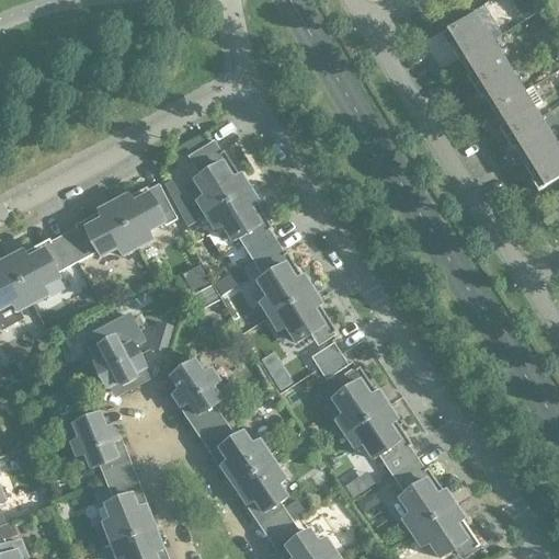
[(534,12),(526,0),(511,0),(523,19),(534,12)]
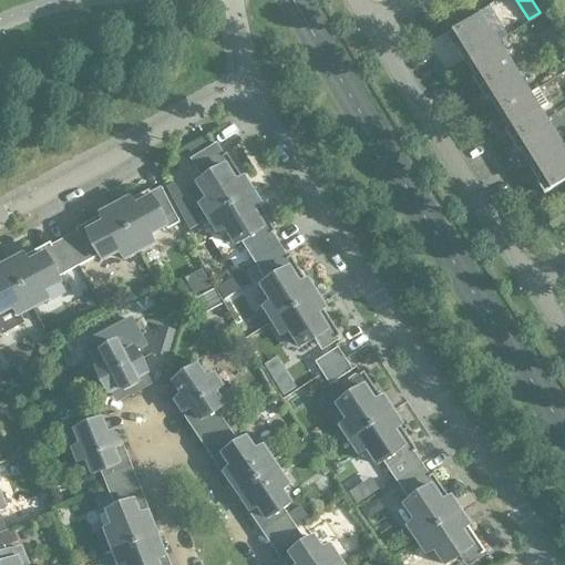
[(550,0),(564,19),(564,0),(550,0)]
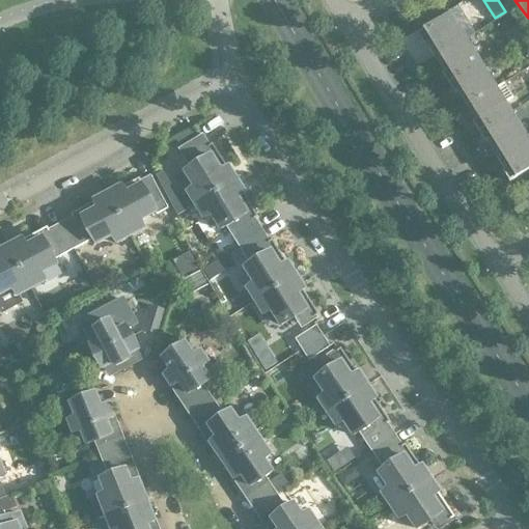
[(425,43),(434,56),(462,39),(452,25),(455,24),(448,12),(416,32),(423,44),(425,43)]
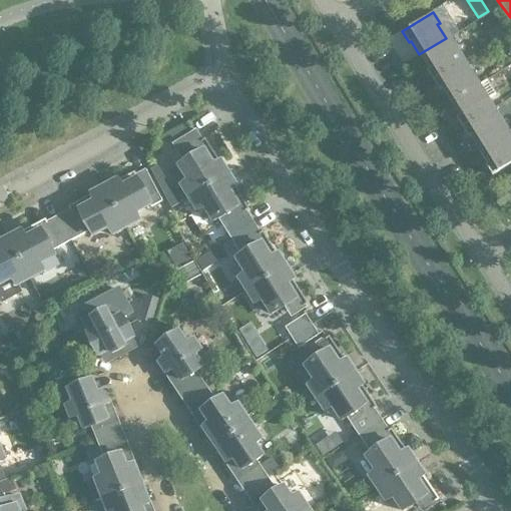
[(503,35),(496,24),(486,30),(492,41),(503,35)]
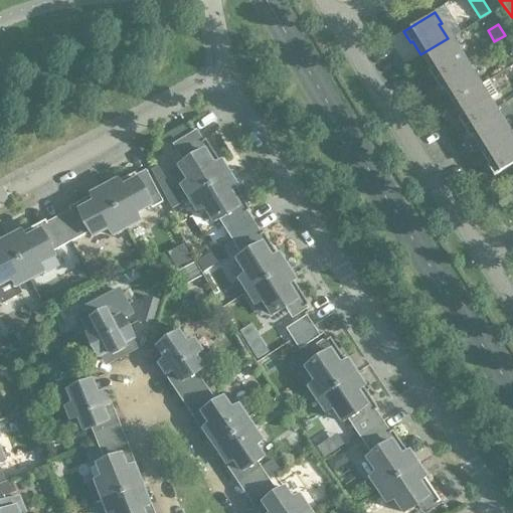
[(511,46),(505,35),(494,41),(501,52),(511,46)]
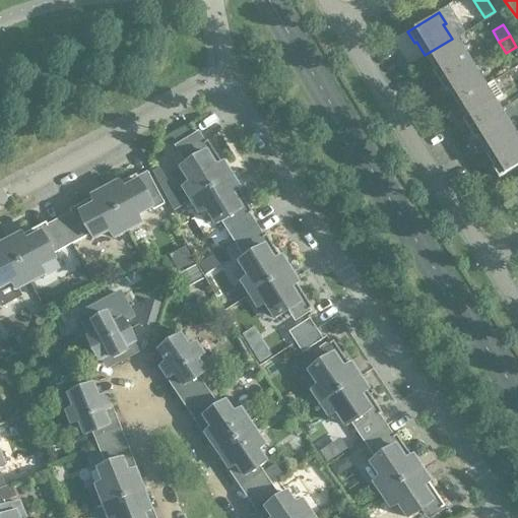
[(460,52),(452,39),(425,55),(433,68),(431,70),(437,80),(469,60),(463,50),(460,52)]
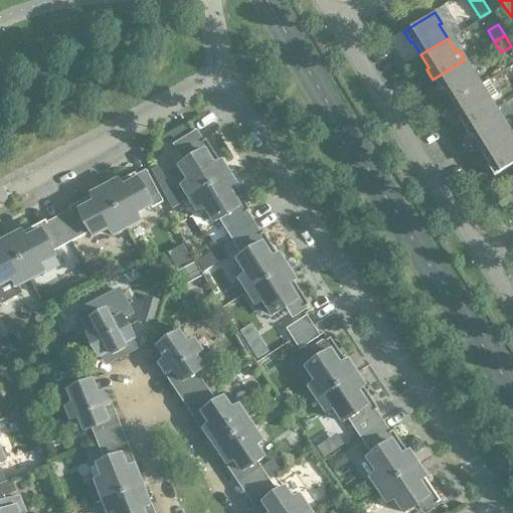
[(471,69),(465,59),(433,79),(440,90),(442,89),(450,102),(477,84),(468,71),(471,69)]
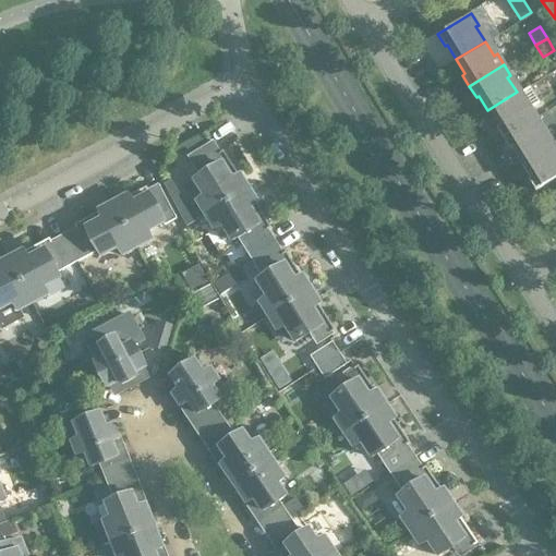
[(502,137),(535,116),(529,106),(538,100),(528,85),(517,92),(487,110),(497,124),(494,127),(502,137)]
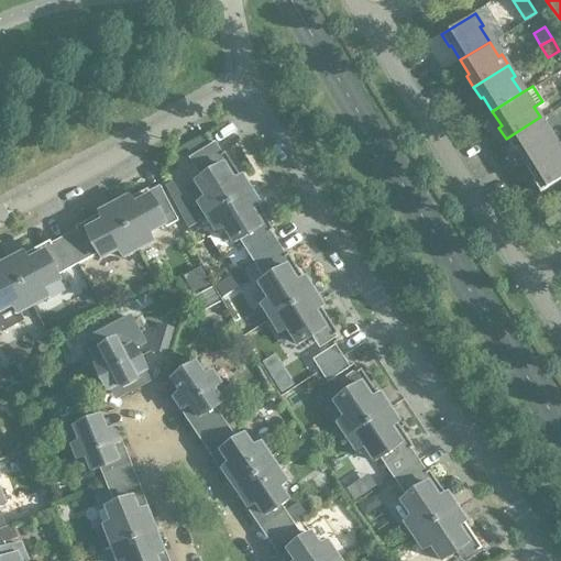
[(547,128),(540,117),(506,139),(513,150),(515,147),(524,163),(553,144),(545,130),(547,128)]
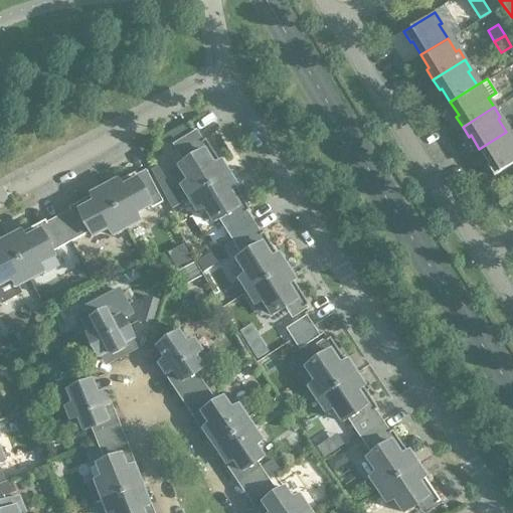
[(180,184),(188,197),(220,177),(213,167),(220,163),(204,138),(202,140),(195,128),(171,143),(182,161),(178,164),(187,179),(180,184)]
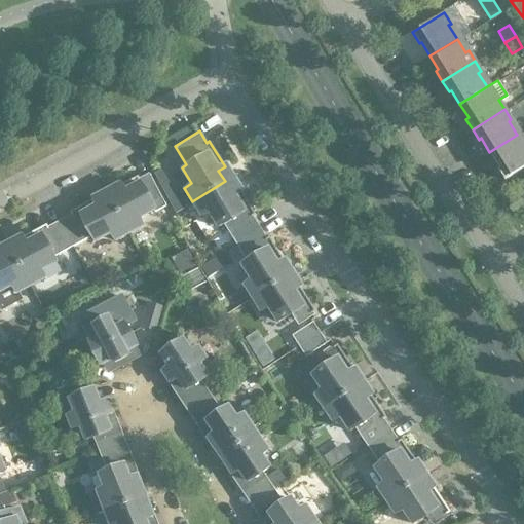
[(523,146),(517,135),(489,152),(498,165),(496,167),(502,179),(523,164),(523,146)]
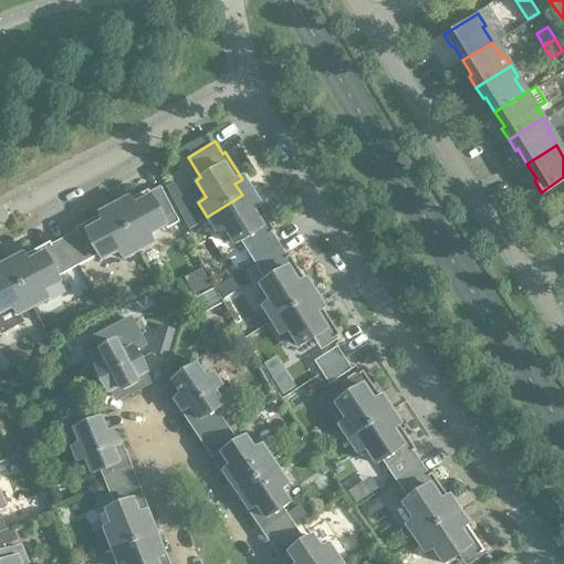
[(129,206),(117,212),(137,249),(152,241),(148,232),(164,225),(165,227),(177,220),(158,185),(147,191),(146,188),(126,199),(129,206)]
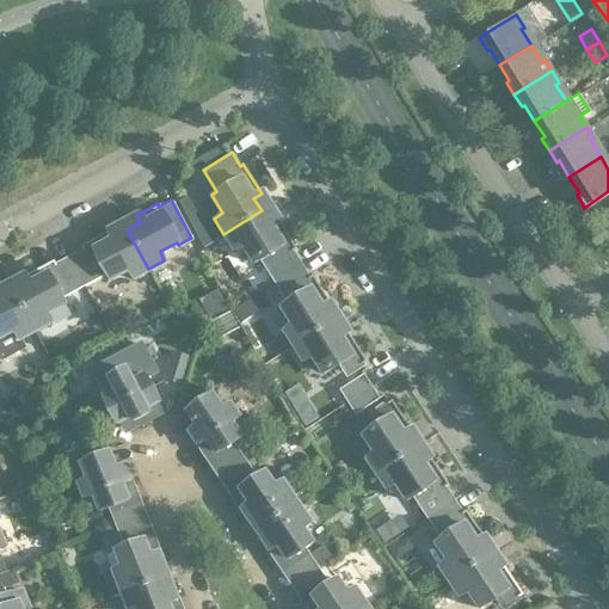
[(269,222),(262,210),(223,234),(233,250),(243,245),(253,263),(259,259),(272,281),(300,263),(293,250),(295,248),(276,219),(269,222)]
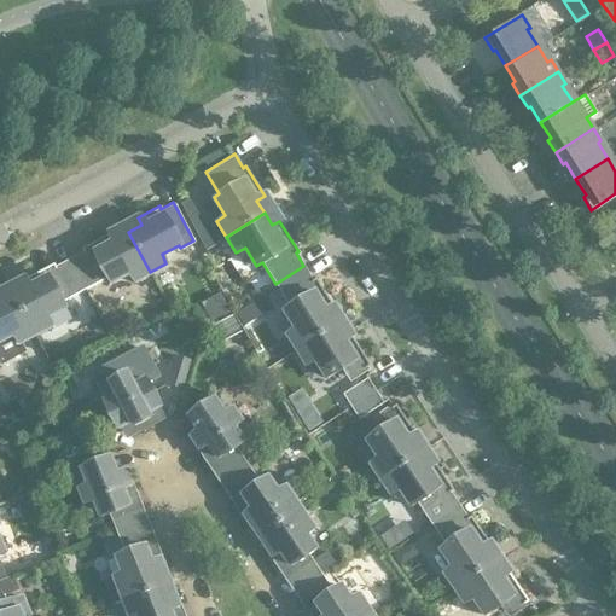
[(81,251),(68,259),(83,288),(106,275),(109,282),(128,272),(133,280),(150,272),(128,232),(115,239),(111,231),(80,248),(81,251)]
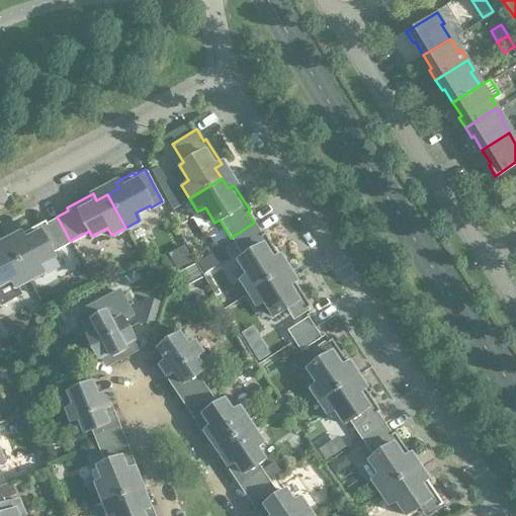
[(70,241),(57,217),(46,223),(44,220),(17,234),(21,240),(10,246),(28,279),(41,272),(37,264),(54,256),(52,251),(70,241)]
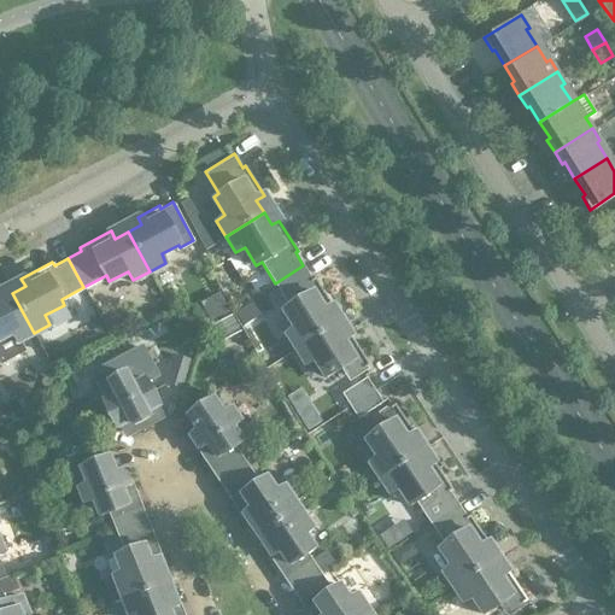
[(311,279),(303,265),(275,283),(288,305),(282,309),(294,327),(285,332),(296,347),(333,324),(326,311),(333,308),(315,277),(311,279)]
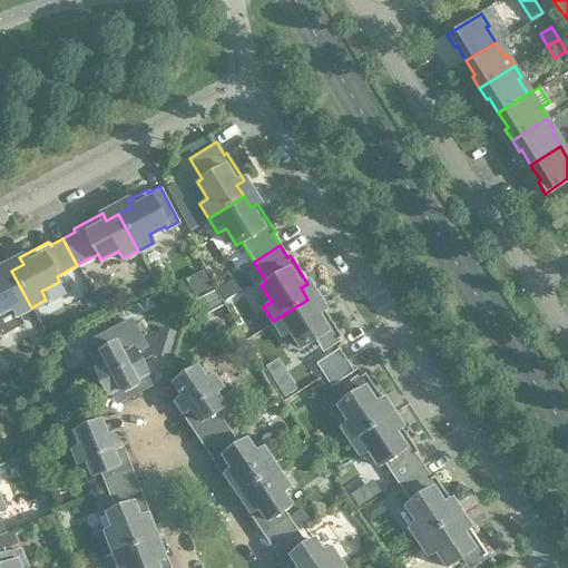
[(17,315),(31,307),(11,271),(0,276),(0,334),(21,323),(17,315)]
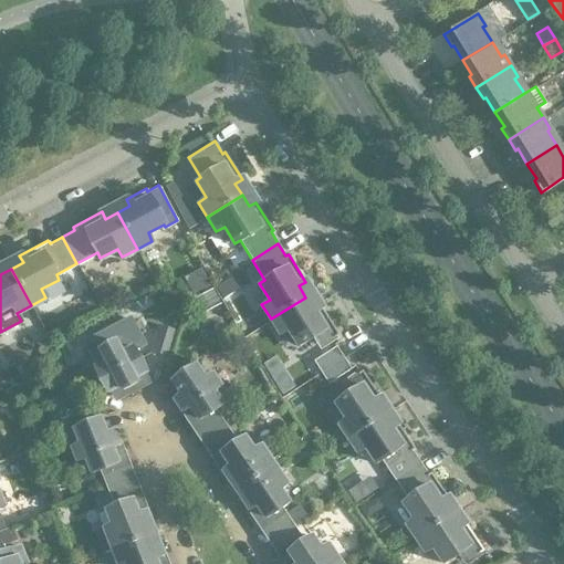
[(215,285),(221,298),(233,290),(226,279),(215,285)]
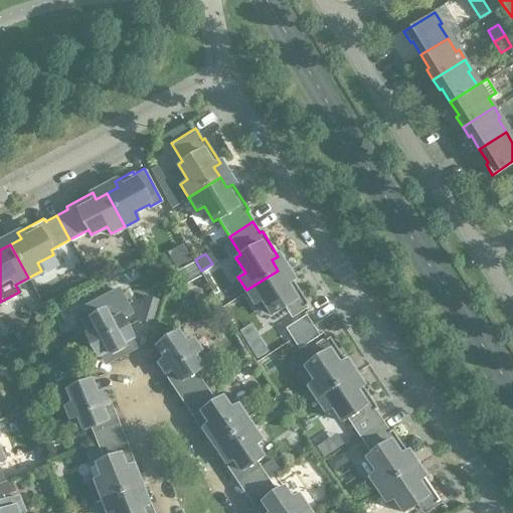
[(199,274),(192,261),(173,271),(180,284),(199,274)]
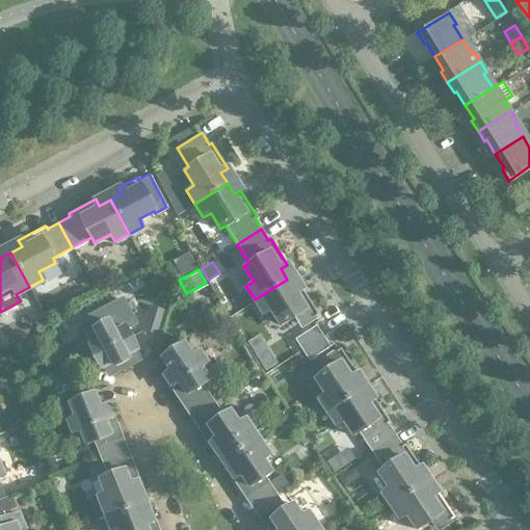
[(96,282),(109,281),(109,272),(96,273),(96,282)]
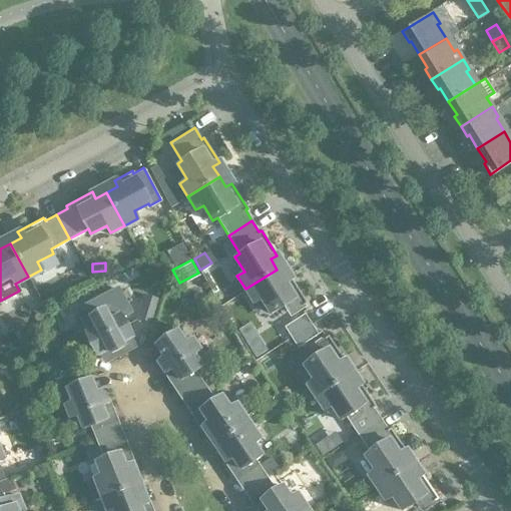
[(284,280),(277,270),(245,289),(253,302),(261,298),(270,313),(286,304),(291,312),(302,304),(303,305),(306,303),(290,276),(284,280)]
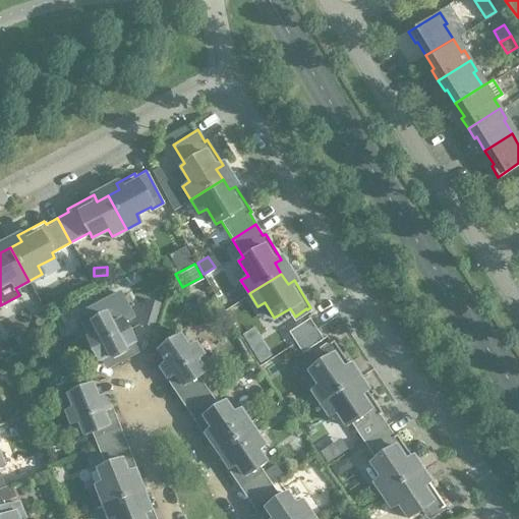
[(85,309),(89,315),(98,332),(87,338),(98,360),(109,354),(112,358),(125,351),(122,347),(134,341),(122,319),(130,314),(118,292),(85,309)]
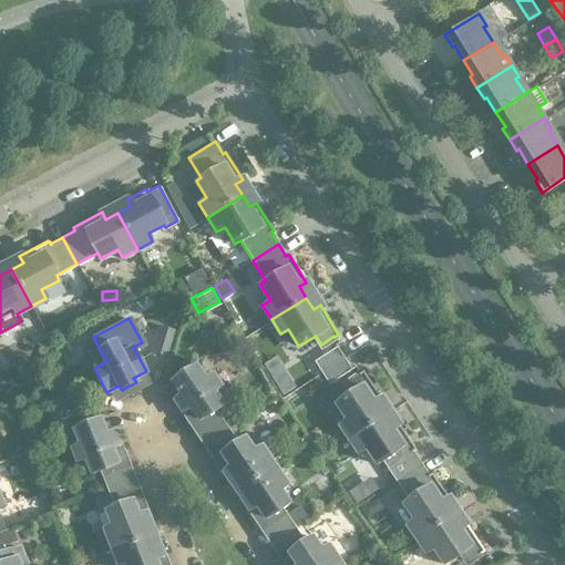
[(167,356),(175,328),(157,324),(150,350),(167,356)]
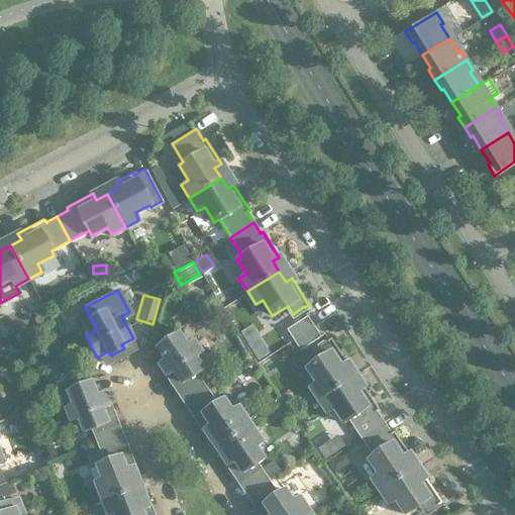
[(286,328),(292,338),(313,325),(306,315),(286,328)]
